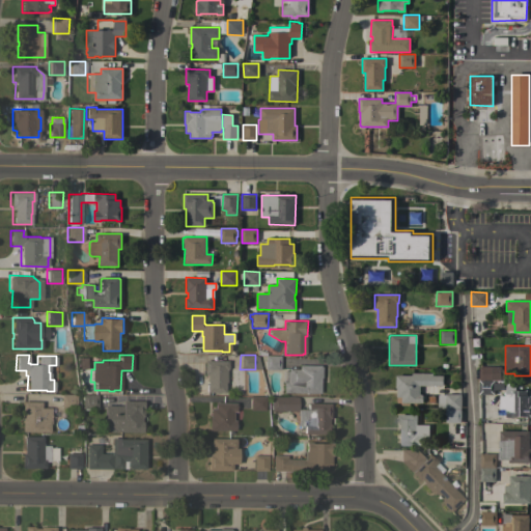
[(263,369),(264,355),(280,355),(280,369),(263,369)]
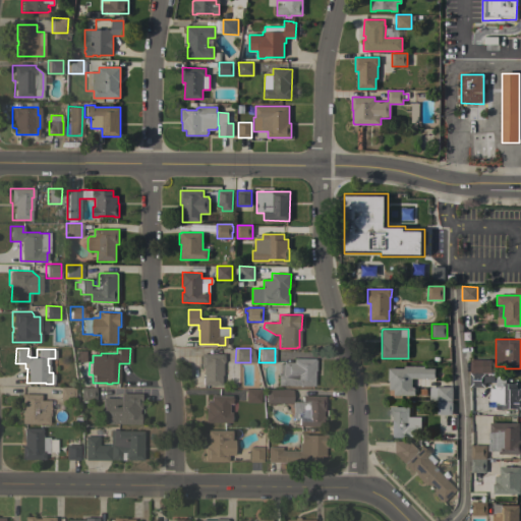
[(223,353),(223,362),(221,362),(221,374),(220,374),(220,385),(201,385),(203,367),(199,367),(199,353),(223,353)]
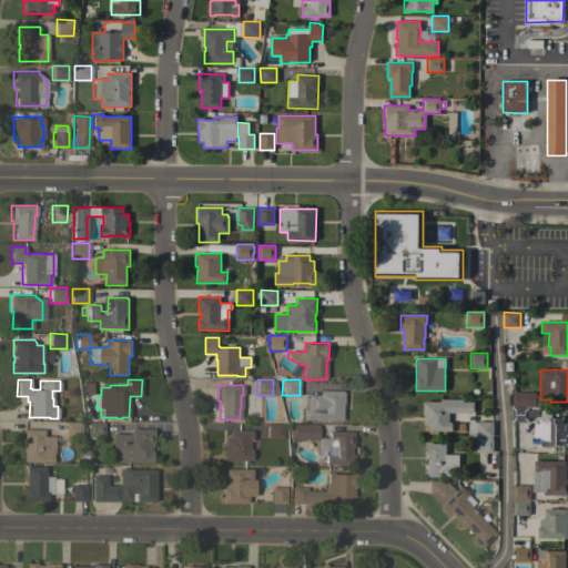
[(302,419),(302,408),(307,408),(307,394),(318,395),(318,391),(342,391),(342,392),(343,392),(343,404),(342,404),(342,421),(302,419)]
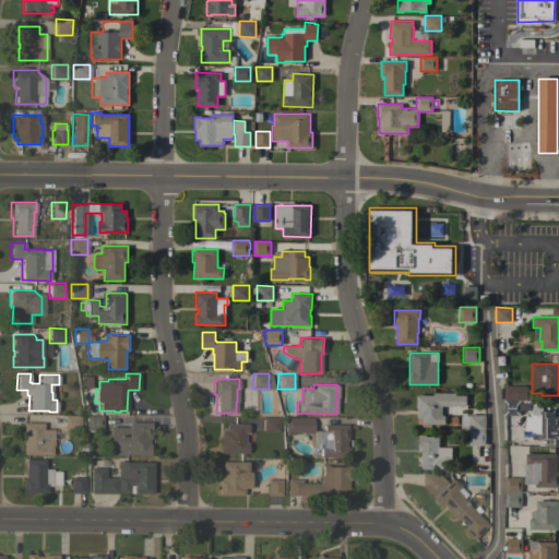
[(504,385),(521,385),(520,403),(531,403),(531,411),(520,411),(520,415),(503,415),(504,385)]
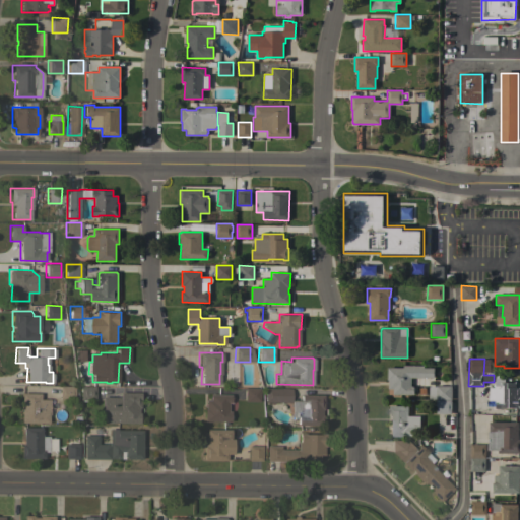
[(403,368),(403,366),(424,366),(424,368),(434,368),(434,378),(411,378),(410,386),(413,386),(413,395),(392,394),(392,389),(388,389),(388,381),(387,381),(387,368),(403,368)]
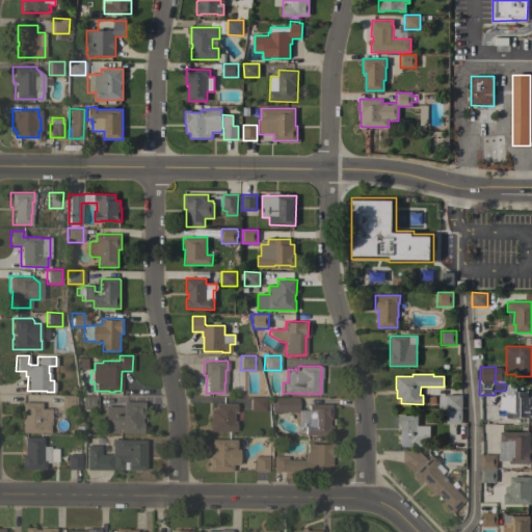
[(531,419),(528,419),(528,418),(512,418),(512,419),(507,418),(507,409),(499,409),(499,405),(501,405),(501,397),(506,397),(506,396),(505,396),(505,394),(507,394),(507,386),(516,386),(516,391),(528,391),(528,396),(531,396),(531,419)]
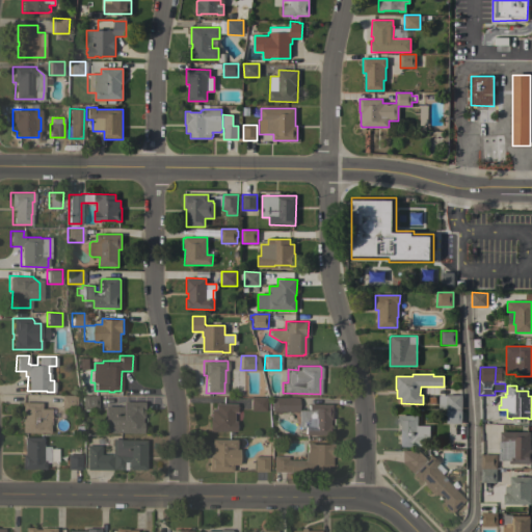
[(76,395),(76,408),(60,408),(60,395),(76,395)]
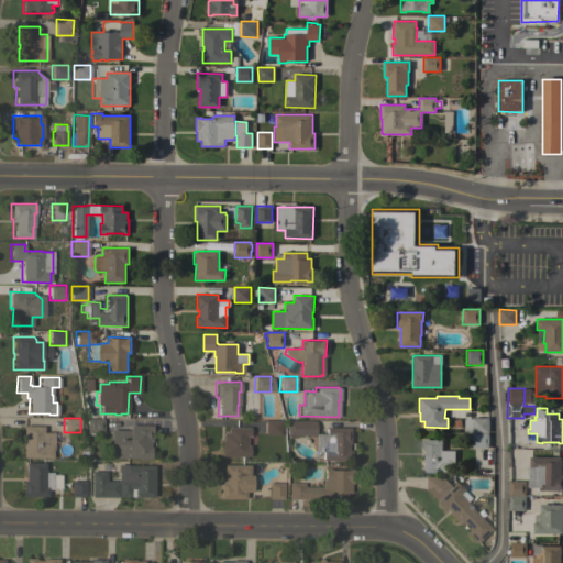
[(87,418),(103,418),(103,433),(87,433),(87,418)]
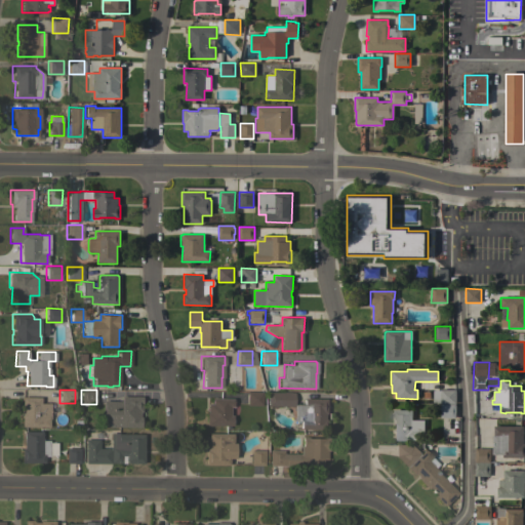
[(455,390),(455,404),(440,404),(440,390),(455,390)]
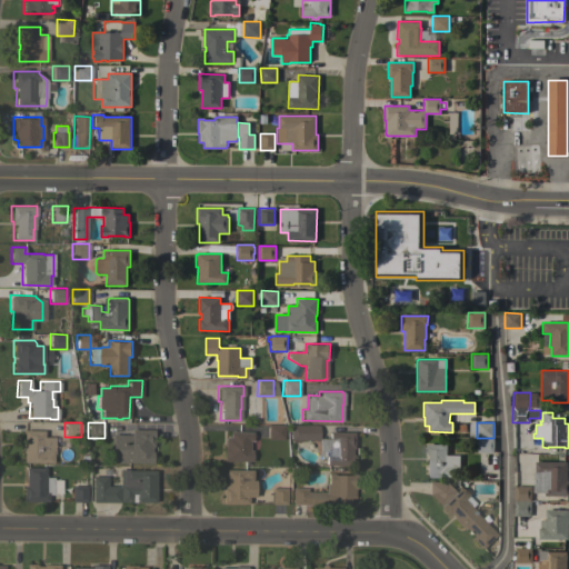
[(283,425),(283,439),(267,439),(267,425),(283,425)]
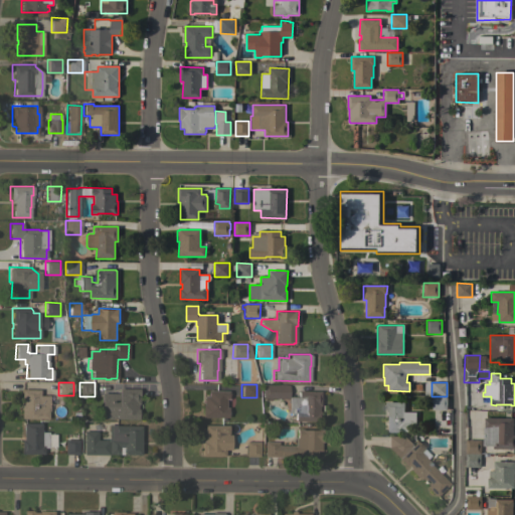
[(289,384),(289,396),(298,396),(298,390),(320,391),(320,406),(319,406),(319,411),(320,411),(320,420),(295,420),(295,412),(288,412),(288,398),(263,398),(263,384),(289,384)]
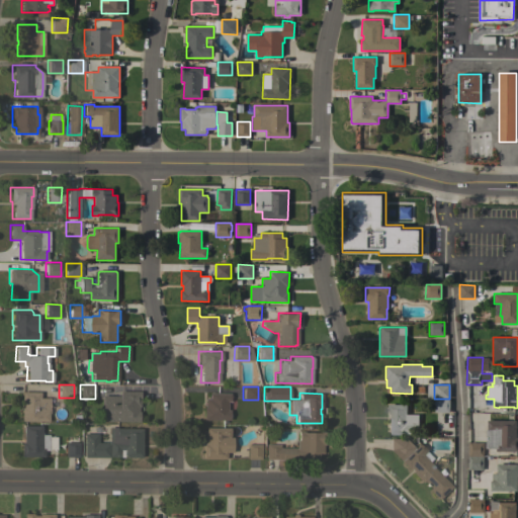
[(100,396),(118,396),(118,391),(140,392),(140,400),(139,400),(139,406),(137,406),(137,412),(139,412),(139,421),(100,421),(100,396)]
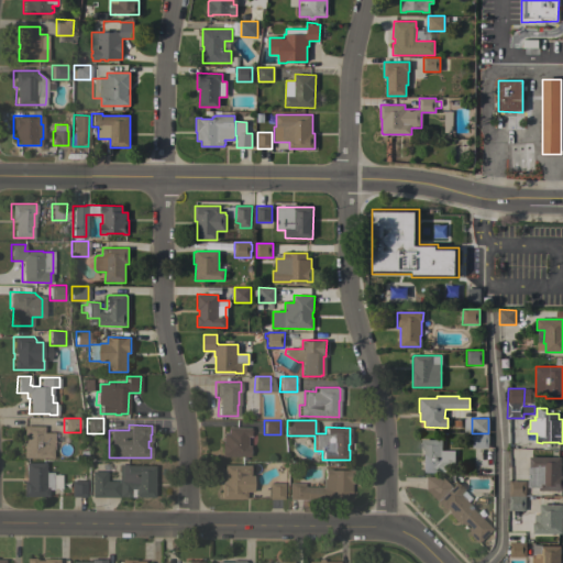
[(23,426),(43,426),(43,432),(54,432),(54,449),(53,449),(53,457),(22,457),(23,426)]
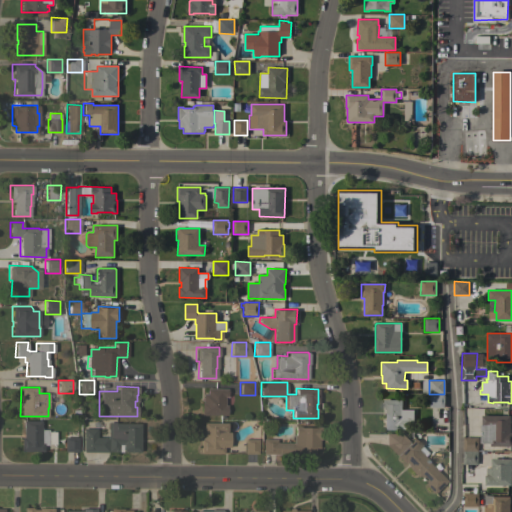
[(200,415),(200,402),(202,402),(202,393),(206,393),(206,388),(227,388),(227,396),(224,396),(224,405),(226,405),(226,415),(200,415)]
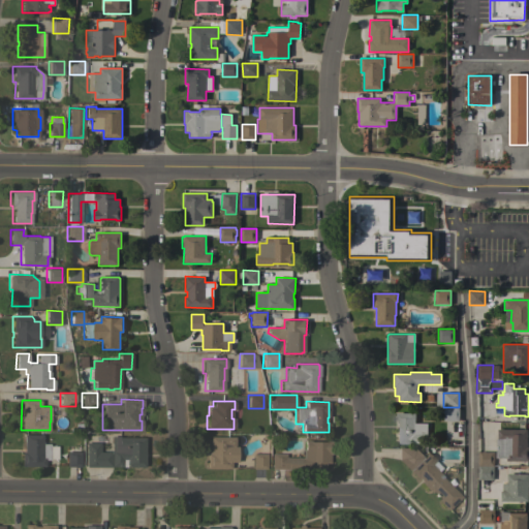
[(443,421),(443,407),(459,407),(459,422),(443,421)]
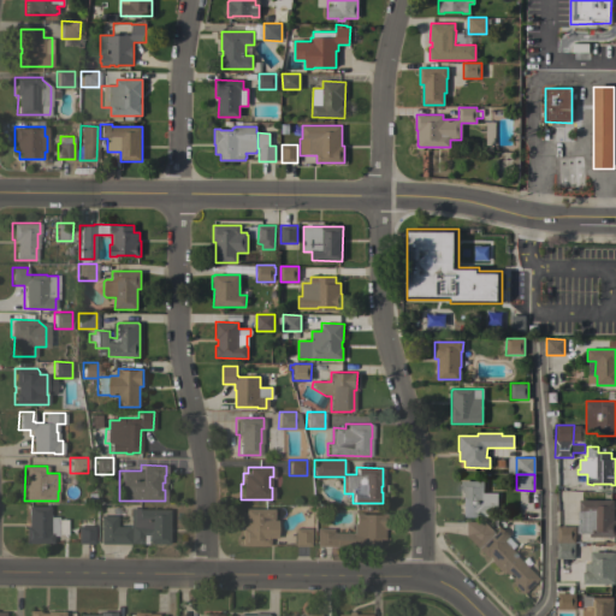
[(461,481),(484,481),(484,493),(497,493),(497,516),(461,516),(461,481)]
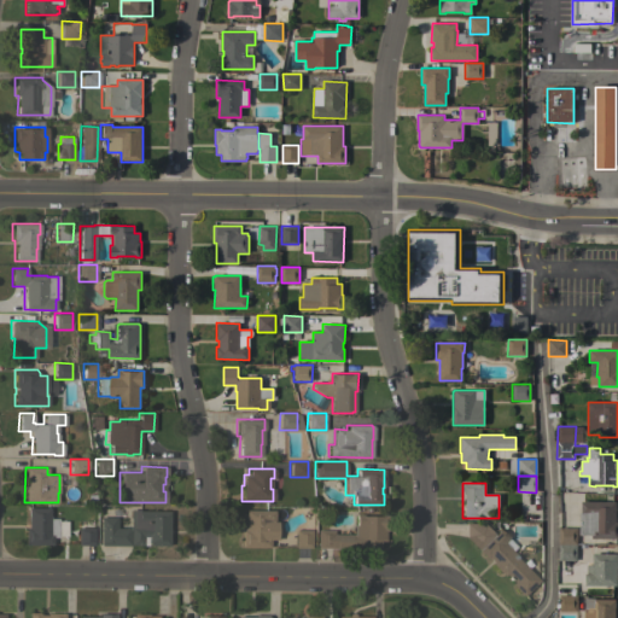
[(605,502),(605,495),(612,495),(612,502),(616,502),(616,523),(617,523),(617,538),(592,538),(592,535),(579,535),(579,513),(581,513),(582,502),(605,502)]
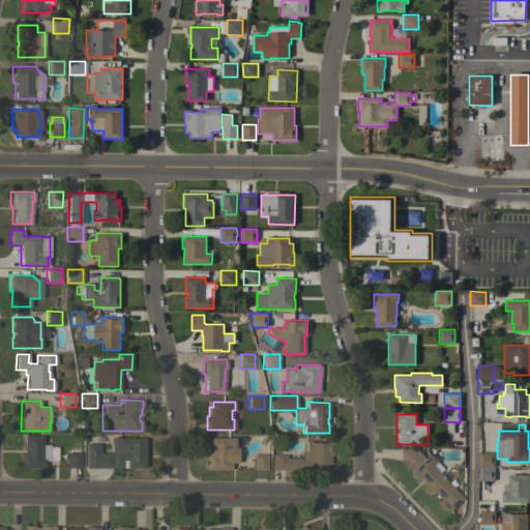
[(24,435),(42,435),(42,444),(50,444),(50,446),(57,446),(57,460),(50,460),(50,461),(45,461),(45,467),(21,467),(21,452),(24,452),(24,435)]
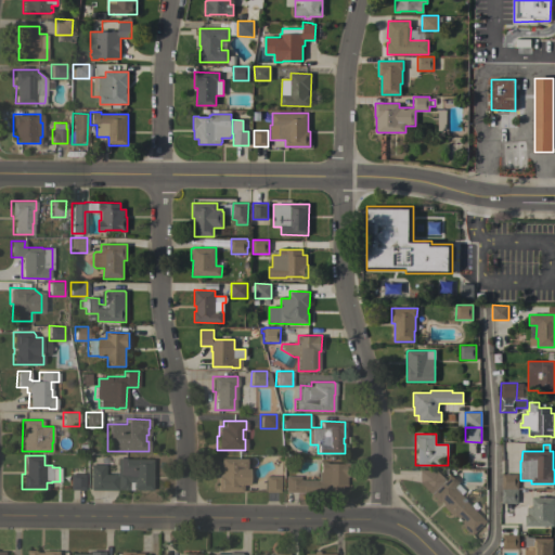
[(152,459),(151,490),(117,489),(117,490),(90,490),(90,464),(104,464),(104,474),(116,474),(116,457),(125,457),(125,459),(152,459)]
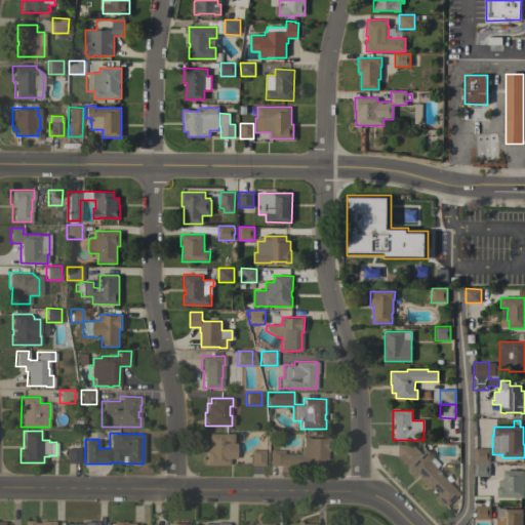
[(233,433),(233,443),(235,443),(235,458),(229,458),(229,465),(205,465),(205,450),(208,450),(208,433),(233,433)]
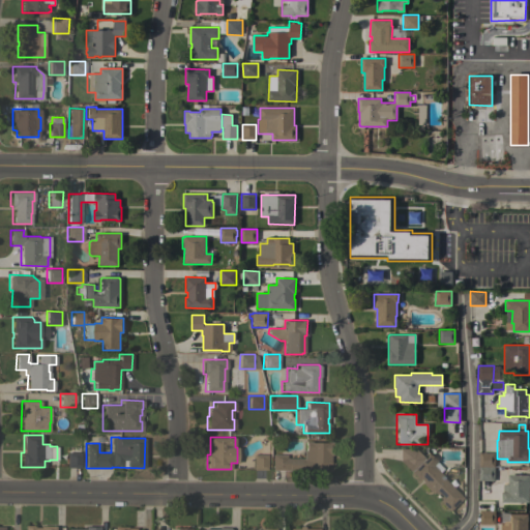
[(271,470),(271,454),(286,454),(286,458),(302,458),(302,449),(304,450),(304,441),(331,441),(331,455),(330,455),(330,464),(325,464),(325,469),(304,469),(304,470),(271,470)]
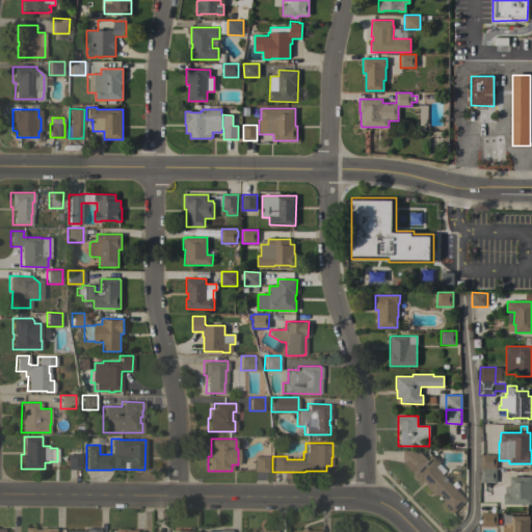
[(81,470),(67,469),(67,453),(68,453),(68,447),(81,447),(81,470)]
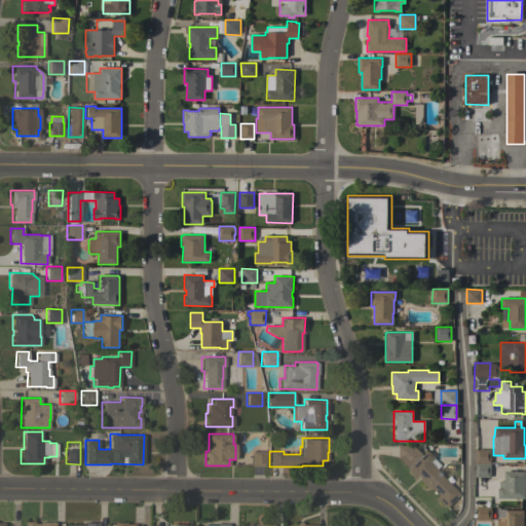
[(420,454),(406,467),(396,456),(396,445),(412,445),(412,446),(420,454)]
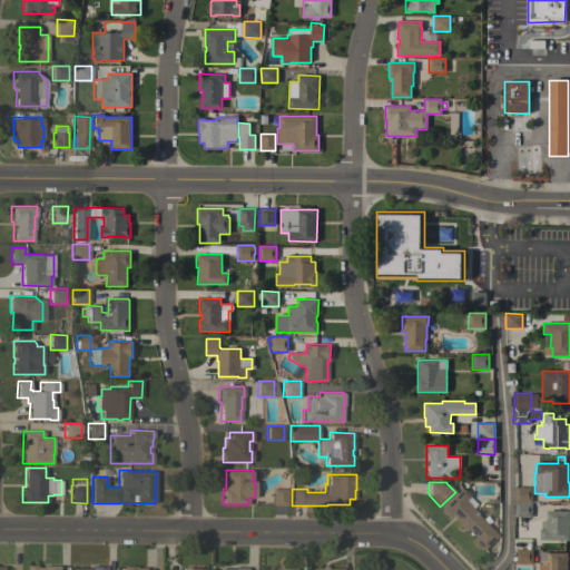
[(497,536),(482,550),(471,538),(472,537),(465,530),(464,531),(453,519),(454,518),(450,513),(449,516),(441,507),(461,487),(469,494),(468,495),(475,503),(471,508),(475,511),(474,512),(497,536)]
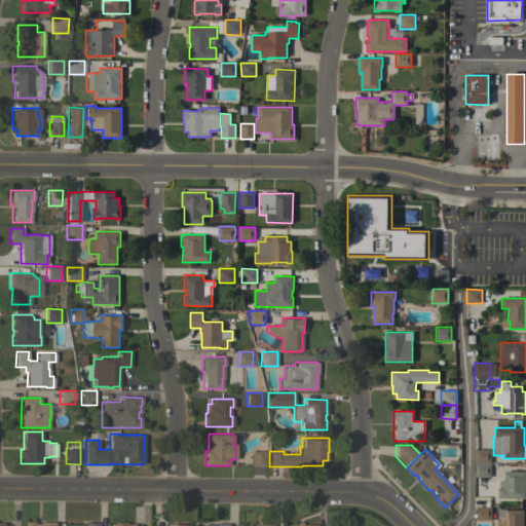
[(476,449),(491,450),(490,478),(476,478),(476,449)]
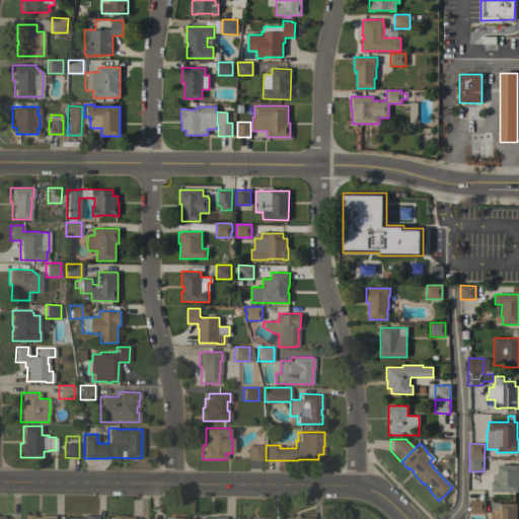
[(247,444),(262,445),(261,460),(247,459),(247,444)]
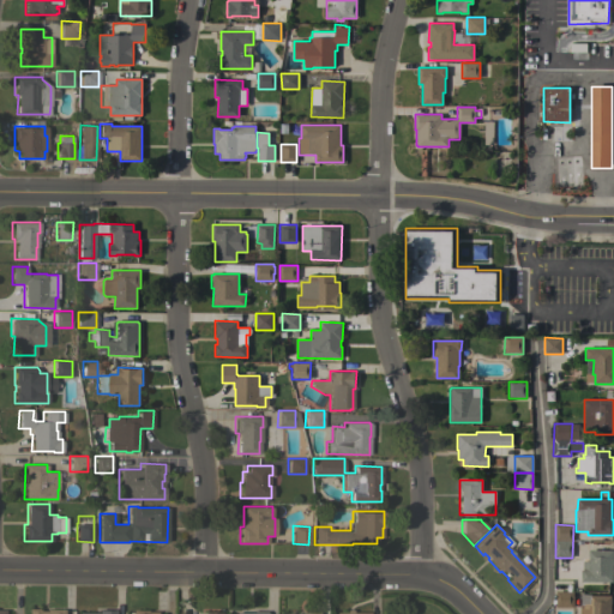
[(613,551),(613,552),(613,583),(581,582),(582,570),(582,561),(589,561),(589,551),(613,551)]
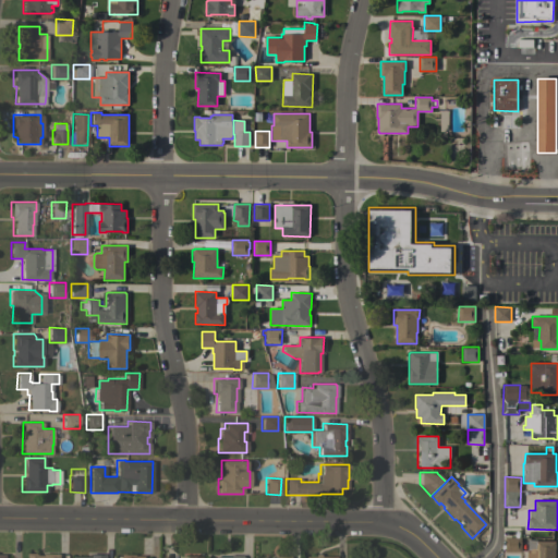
[(505,553),(505,537),(521,537),(521,553),(505,553)]
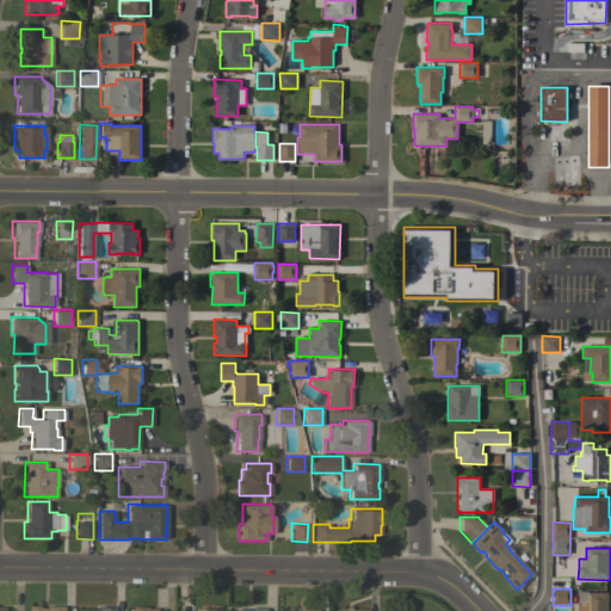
[(609,610),(578,610),(578,603),(579,603),(579,592),(588,592),(588,593),(609,593),(609,610)]
